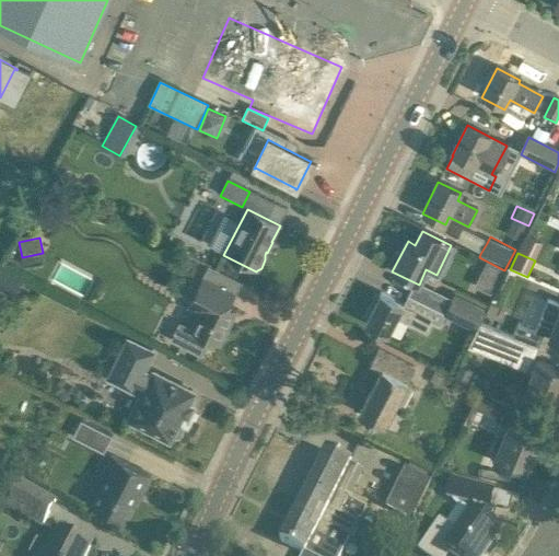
[(0,292),(13,299),(22,281),(0,270),(0,292)]
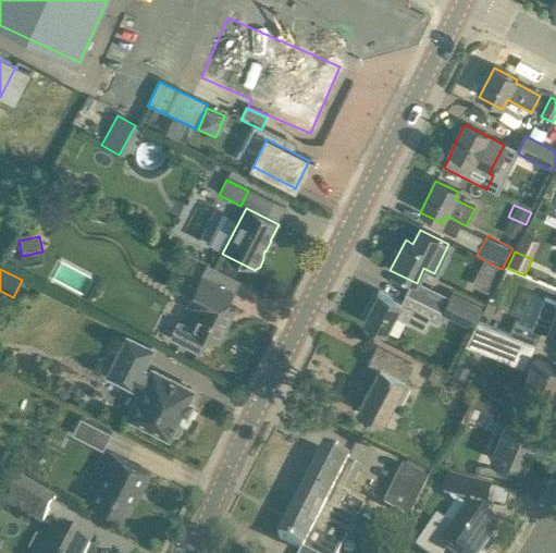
[(202,278),(187,307),(197,312),(188,330),(219,344),(235,311),(226,307),(233,294),(202,278)]
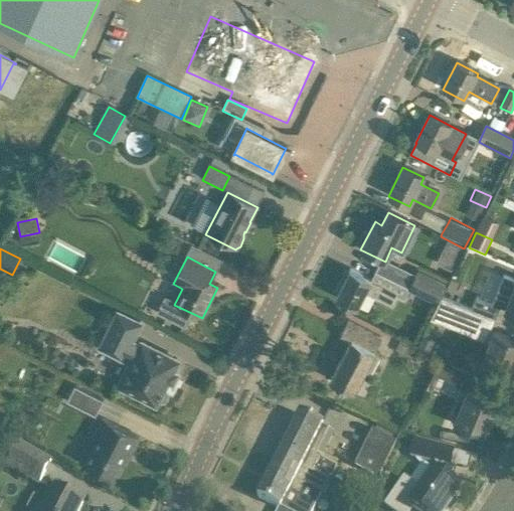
[(336,298),(356,309),(363,295),(391,309),(396,299),(403,302),(408,292),(409,291),(375,274),(371,282),(350,271),(336,298)]
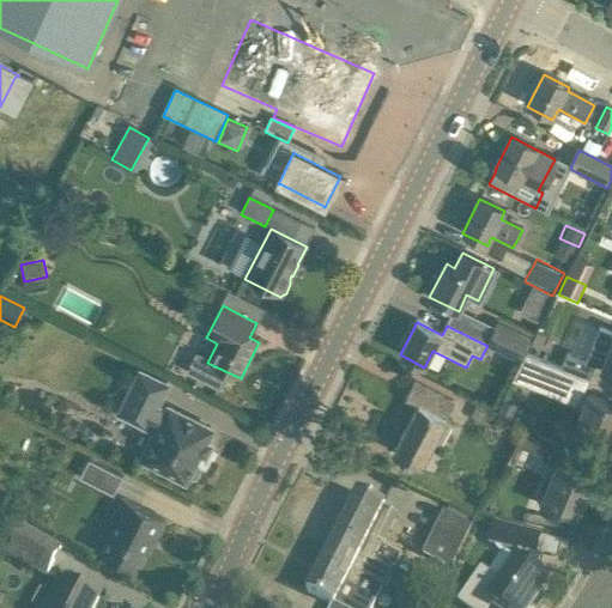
[(525,353),(589,381),(595,368),(611,374),(611,335),(582,323),(569,354),(568,353),(567,354),(558,351),(552,364),(525,352),(525,353)]
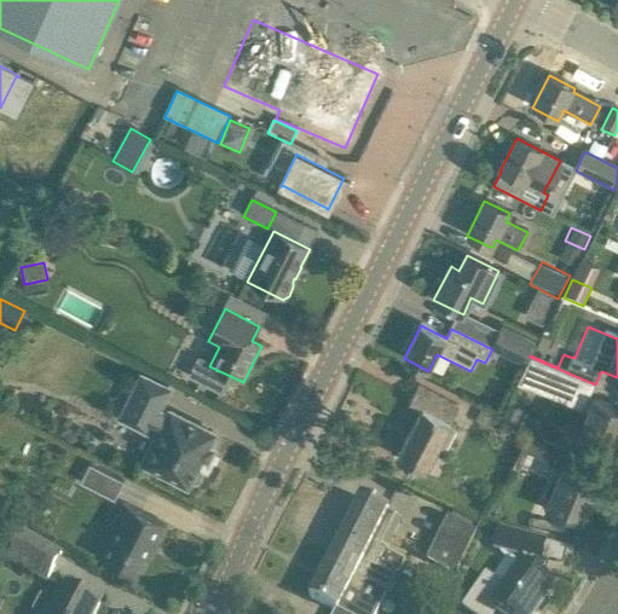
[(525,368),(530,357),(530,355),(536,343),(503,328),(492,349),(491,351),(525,368)]
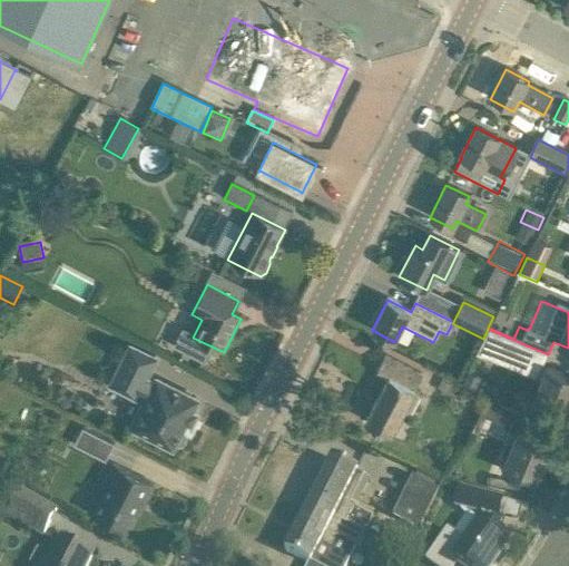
[(477,354),(541,382),(532,405),(563,418),(568,403),(568,378),(542,368),(548,354),(488,329),(483,339),(477,354)]
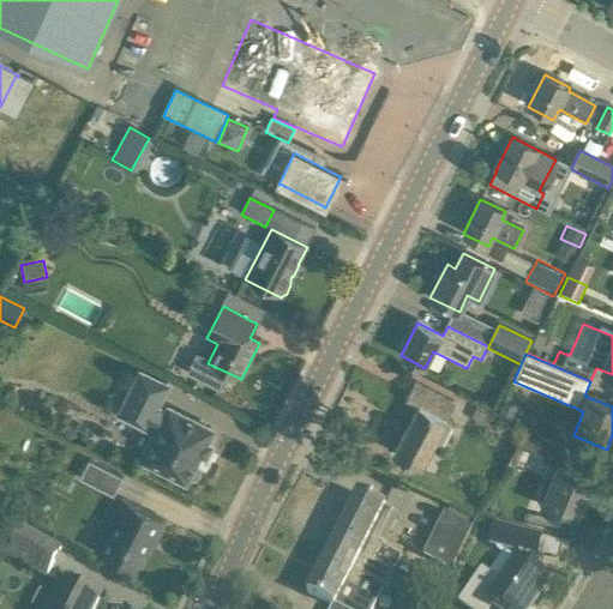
[(192,381),(200,360),(186,355),(179,375),(192,381)]
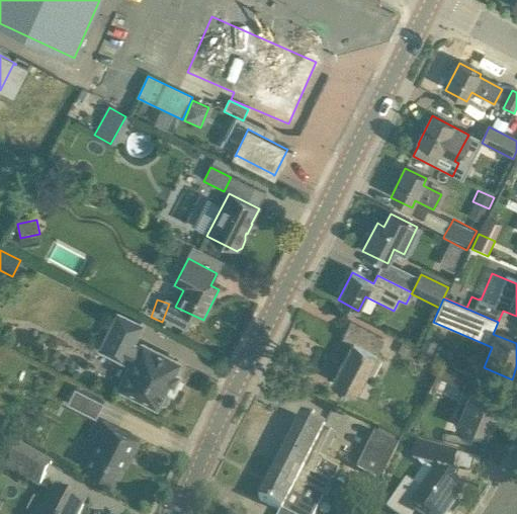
[(166,393),(165,392),(168,386),(170,387),(175,376),(173,375),(178,364),(143,346),(140,351),(131,346),(140,328),(116,316),(97,352),(123,365),(124,363),(132,367),(120,390),(157,408),(158,405),(159,405),(161,406),(163,405),(164,405),(165,404),(166,404),(167,403),(168,402),(168,400),(169,399),(169,398),(168,396),(168,395),(167,394),(166,393)]
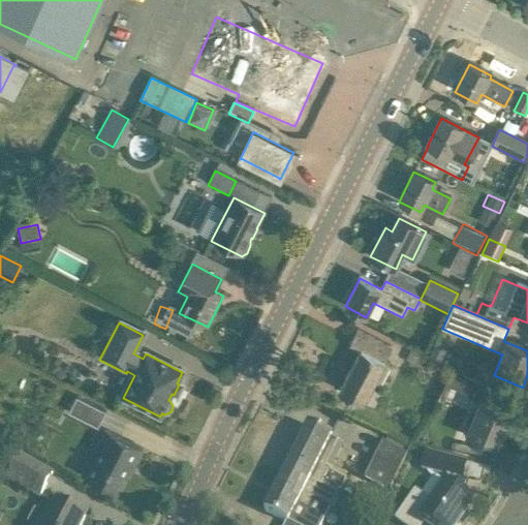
[(363,404),(374,409),(382,393),(371,388),(391,348),(356,331),(350,344),(361,349),(339,392),(363,404)]
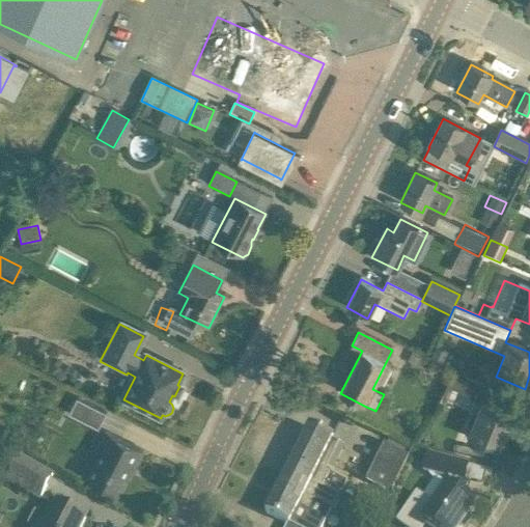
[(443,365),(449,353),(436,347),(429,358),(443,365)]
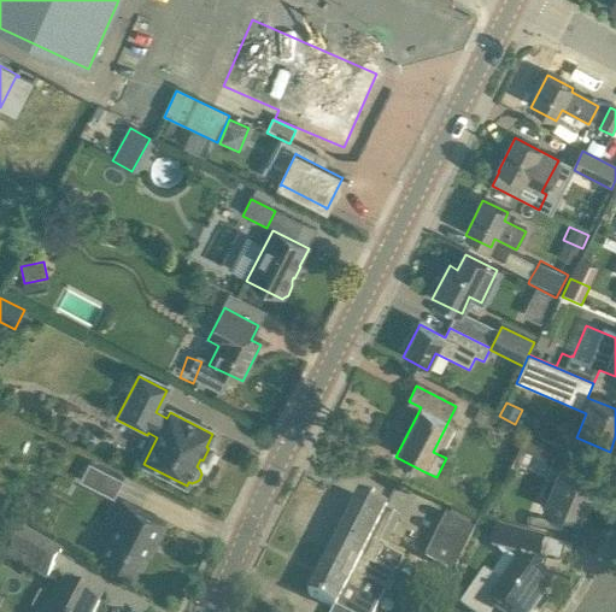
[(527,431),(518,448),(552,465),(561,448),(527,431)]
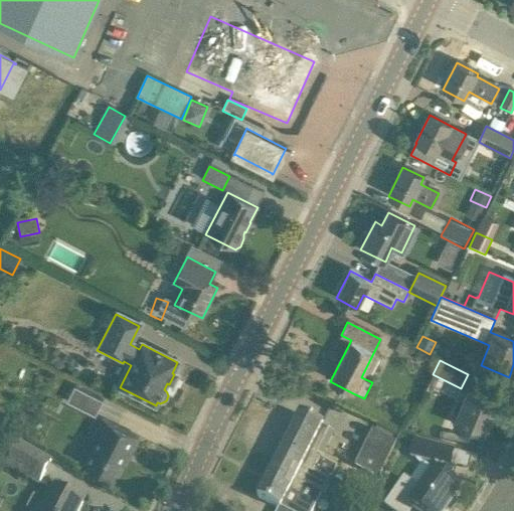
[(74,388),(67,403),(95,417),(103,402),(74,388)]
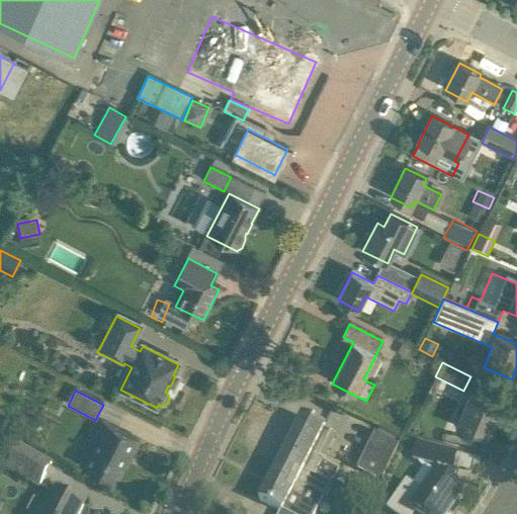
[(501,407),(491,403),(470,395),(456,429),(486,441),(501,407)]
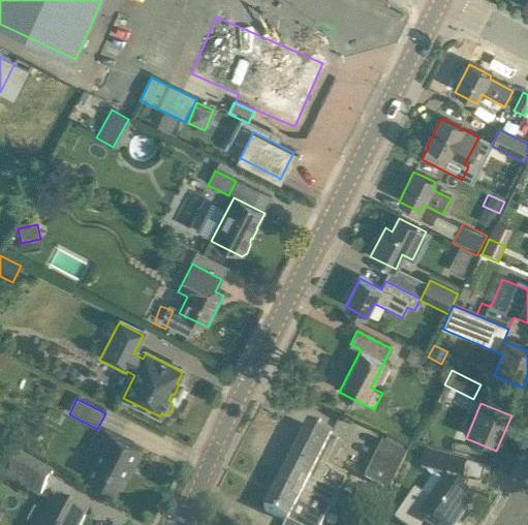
[(346,486),(330,477),(343,451),(330,443),(331,441),(308,430),(283,477),(305,489),(308,484),(339,499),(346,486)]
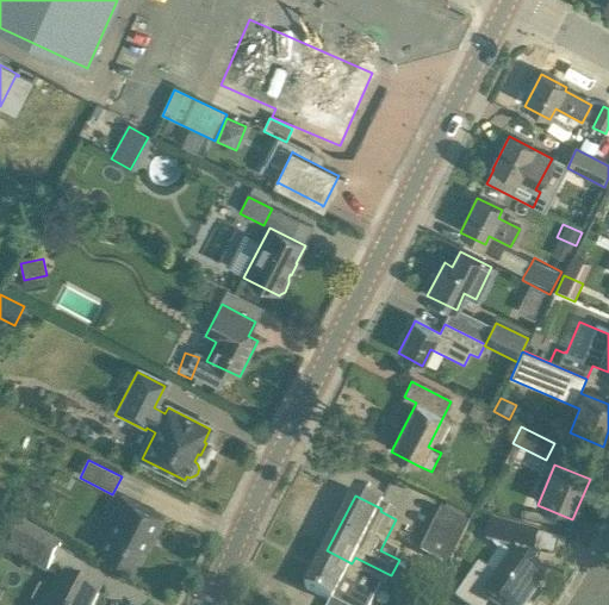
[(165,519),(143,509),(122,498),(97,549),(132,567),(147,540),(153,542),(165,519)]
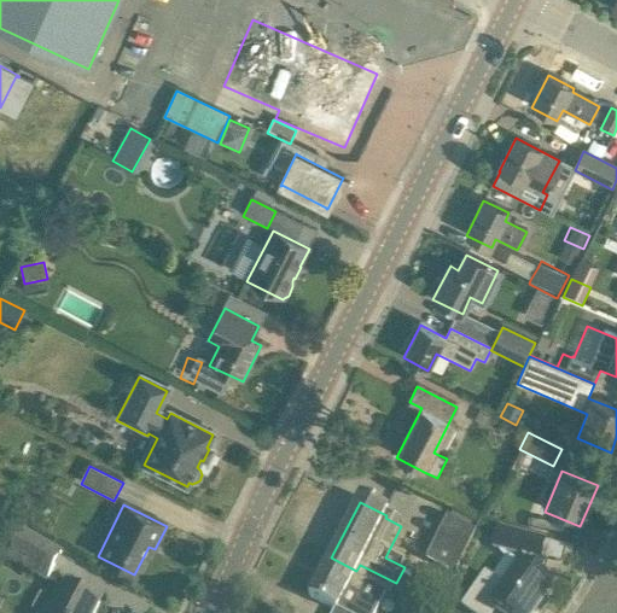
[(454,579),(476,538),(447,524),(425,565),(454,579)]
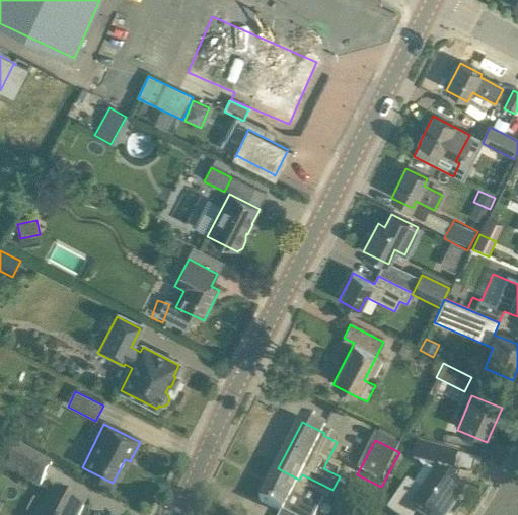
[(452,514),(464,498),(449,488),(452,475),(457,458),(418,448),(414,465),(427,469),(425,471),(434,477),(421,497),(407,487),(387,514),(452,514)]
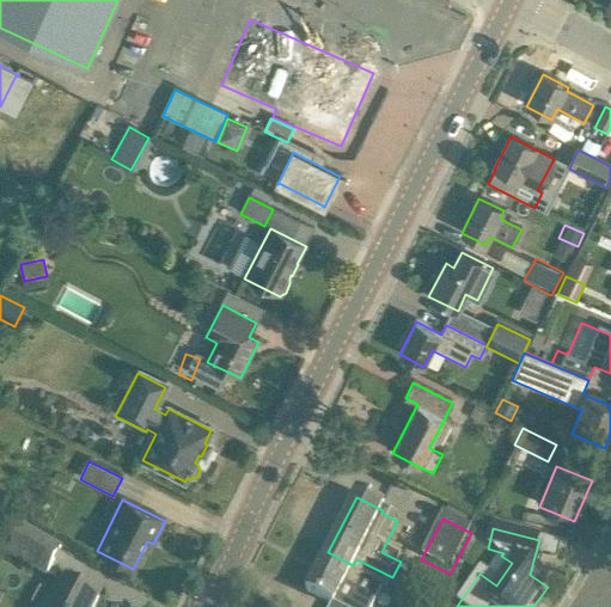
[(24,533),(8,562),(44,582),(60,553),(24,533)]
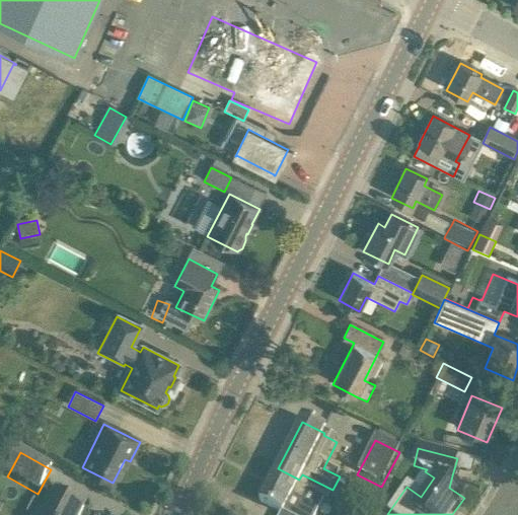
[(259,507),(273,514),(317,514),(323,505),(324,505),(333,490),(302,474),(299,480),(278,468),(259,507)]
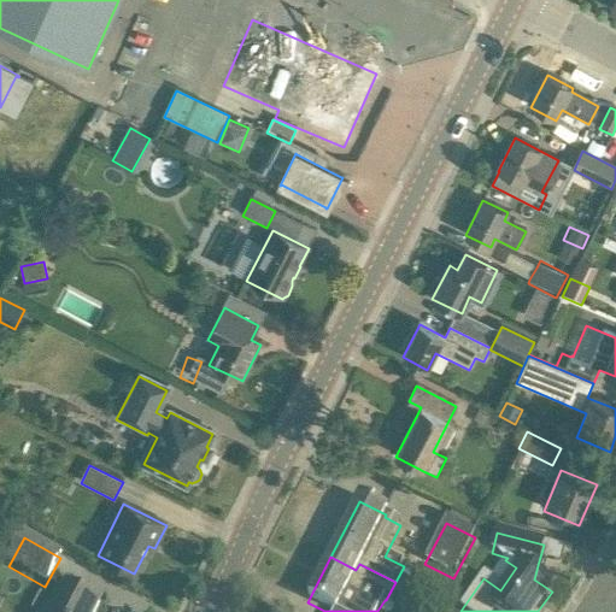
[(65,593),(54,611),(98,611),(65,593)]
